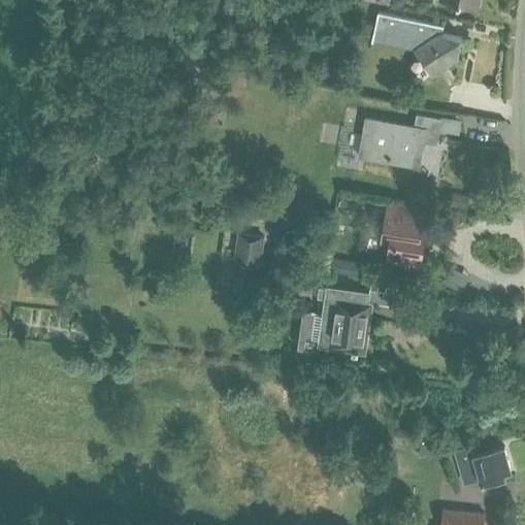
[(457,58),(460,38),(441,35),(444,26),(376,13),(371,42),(413,50),(431,76),(457,58)]
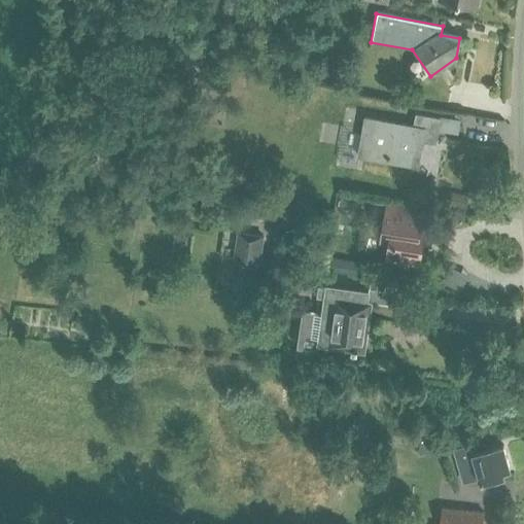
[(435,138),(440,119),(414,115),(411,129),(363,119),(356,158),(409,167),(412,153),(419,154),(422,137),(435,138)]
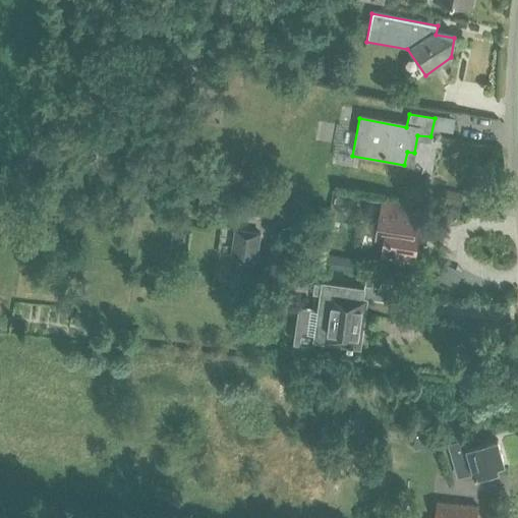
[(381,205),(375,240),(383,242),(379,261),(412,267),(417,237),(411,236),(416,211),(381,205)]
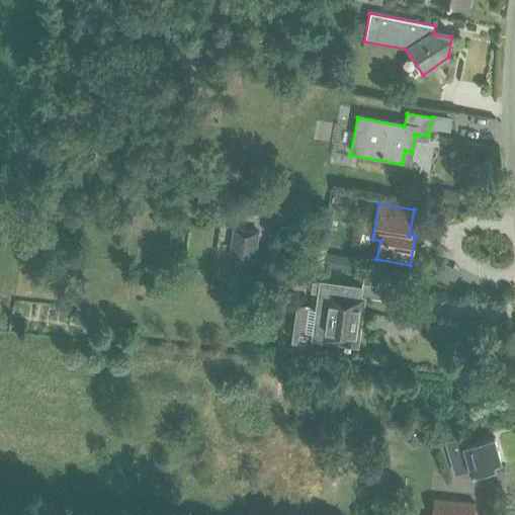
[(223,204),(222,217),(233,218),(234,205),(223,204)]
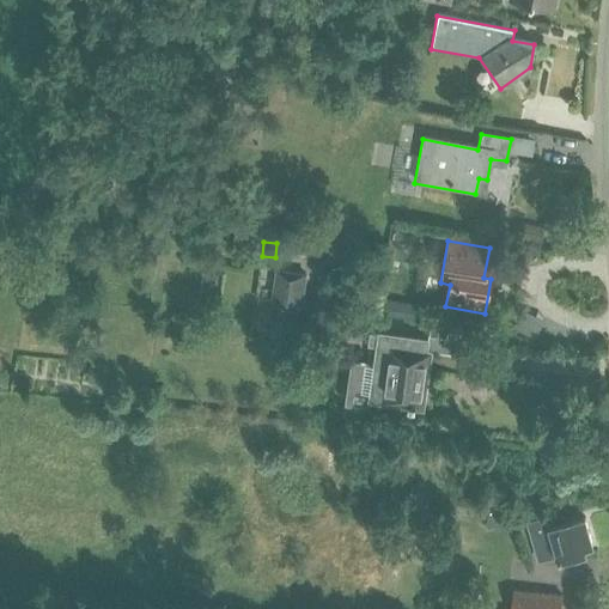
[(268,326),(298,328),(305,279),(275,274),(268,326)]
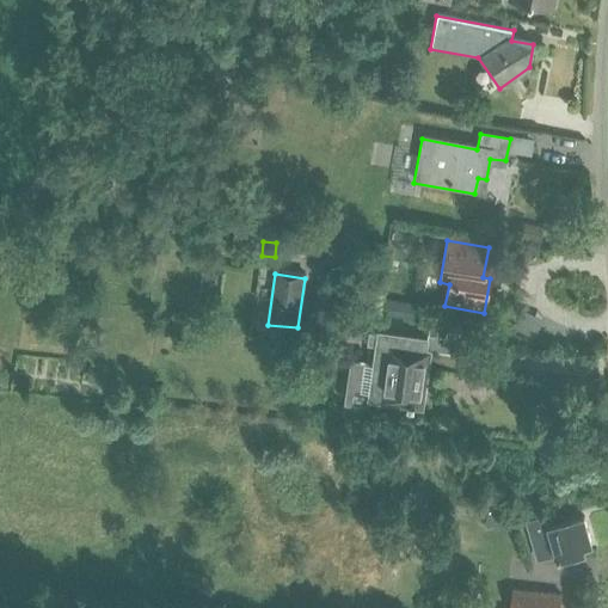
[(384,302),(381,318),(397,320),(399,305),(384,302)]
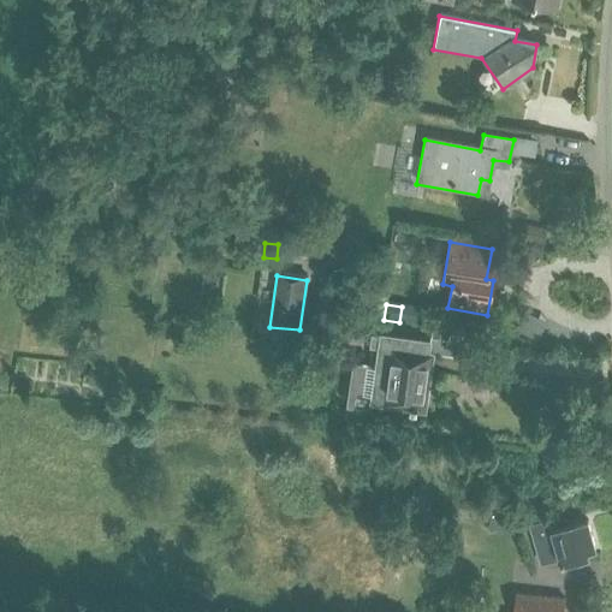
[(380,344),(370,411),(423,419),(431,363),(426,362),(428,351),(380,344)]
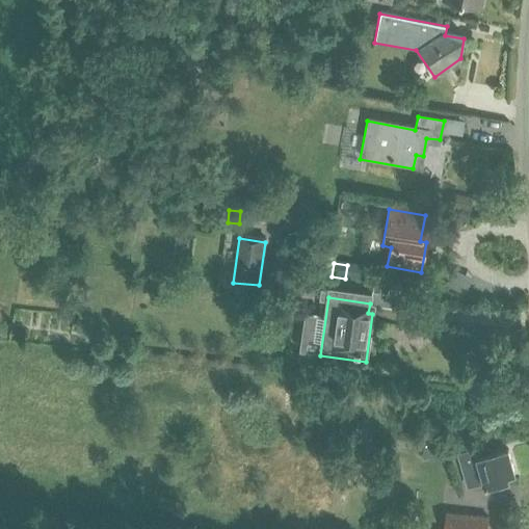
[(127,342),(111,340),(110,352),(126,354),(127,342)]
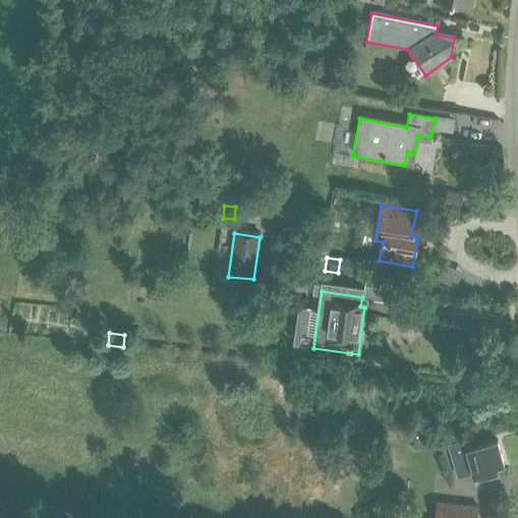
[(495,442),(466,451),(463,443),(447,448),(456,479),(472,474),(473,480),(490,475),(488,471),(502,467),(495,442)]
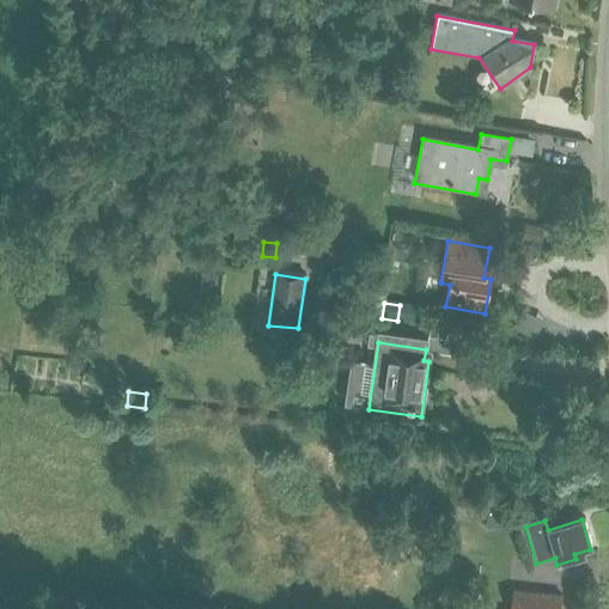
[(559,608),(560,600),(512,595),(510,608),(559,608)]
